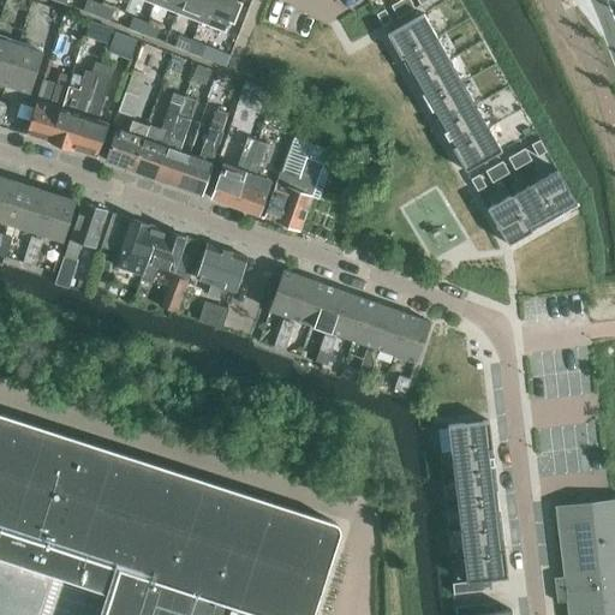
[(101,5),(88,0),(87,0),(83,11),(96,16),(101,5)]
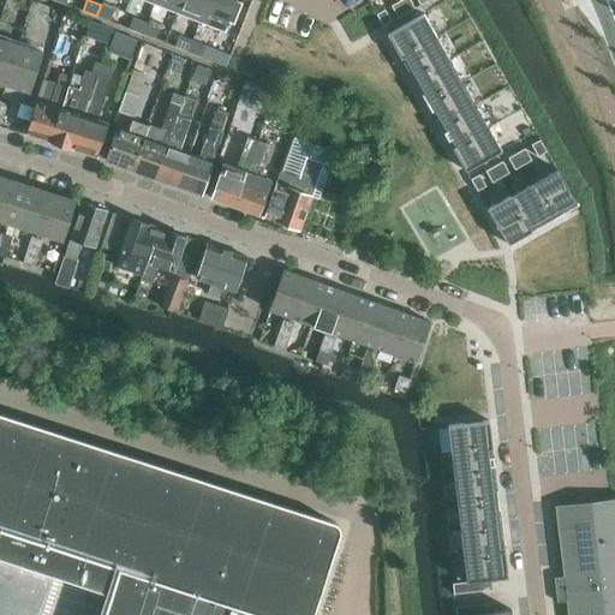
[(180,0),(155,0),(154,3),(177,11),(180,0)]
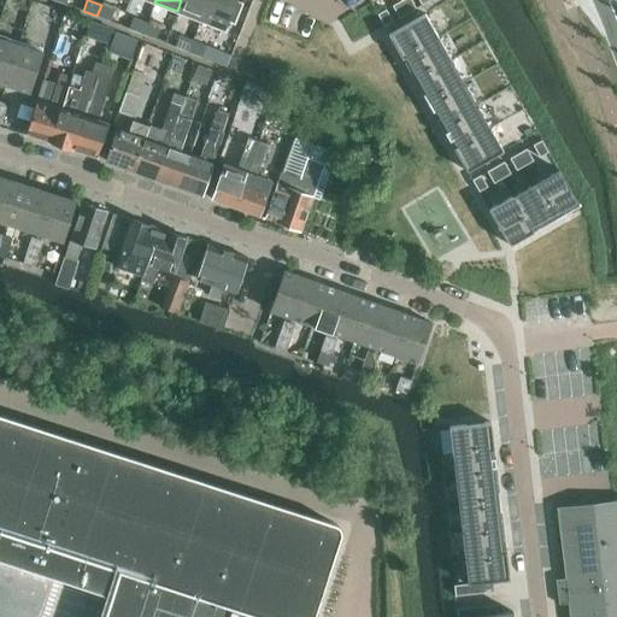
[(181,0),(177,11),(200,19),(207,0),(181,0)]
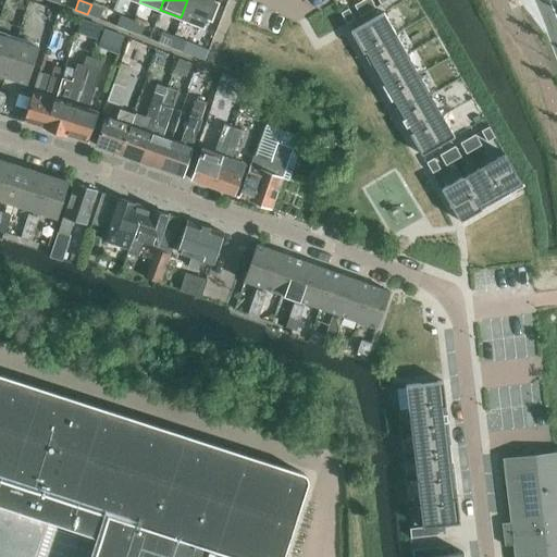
[(187,0),(181,17),(202,26),(212,0),(187,0)]
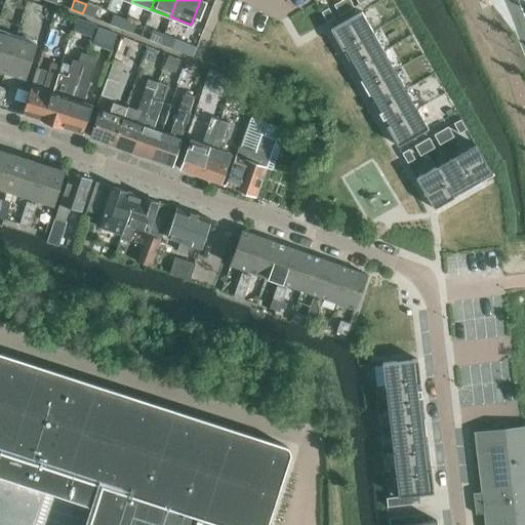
[(354,0),(349,0),(344,4),(348,10),(357,5),(354,0)]
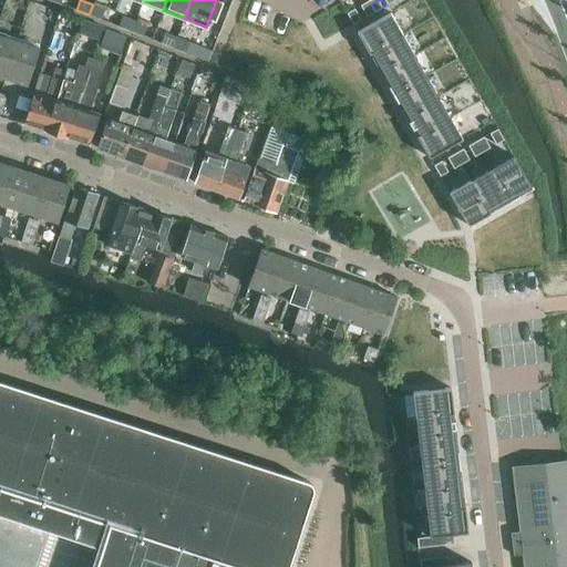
[(58,21),(60,8),(37,3),(34,17),(58,21)]
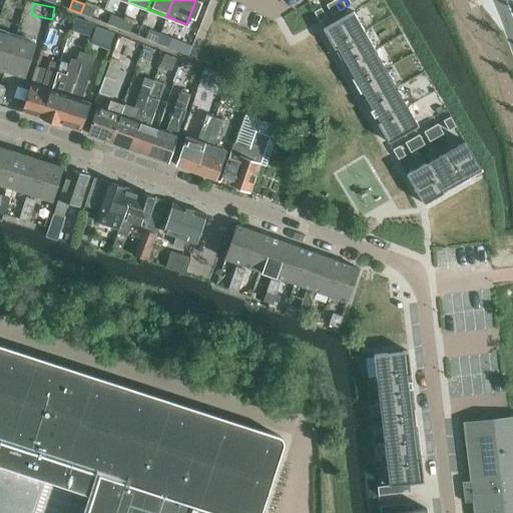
[(95,8),(84,4),(80,13),(91,18),(95,8)]
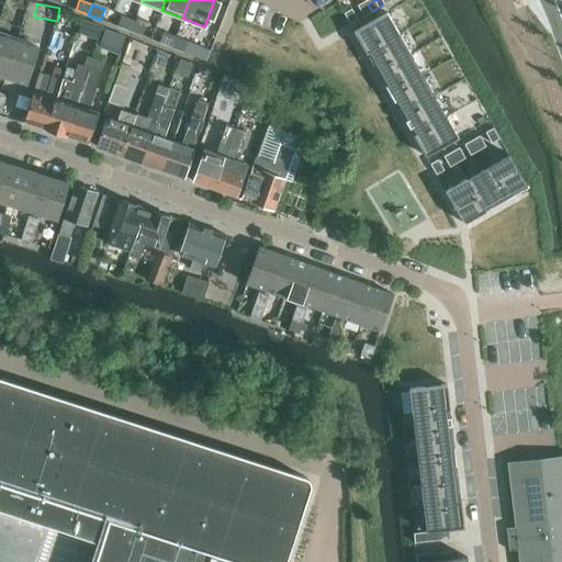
[(368,4),(357,10),(361,18),(372,11),(368,4)]
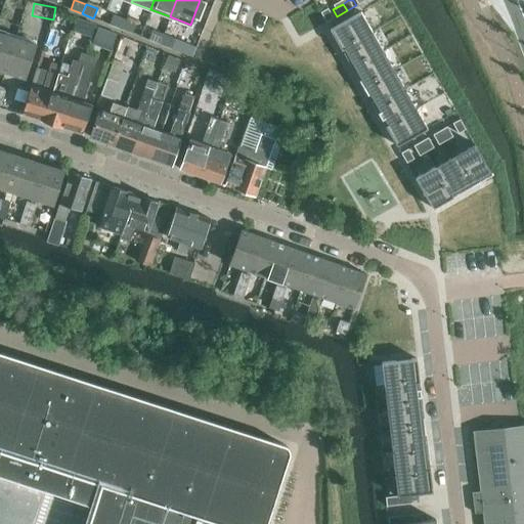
[(333,9),(323,14),(328,22),(337,16),(333,9)]
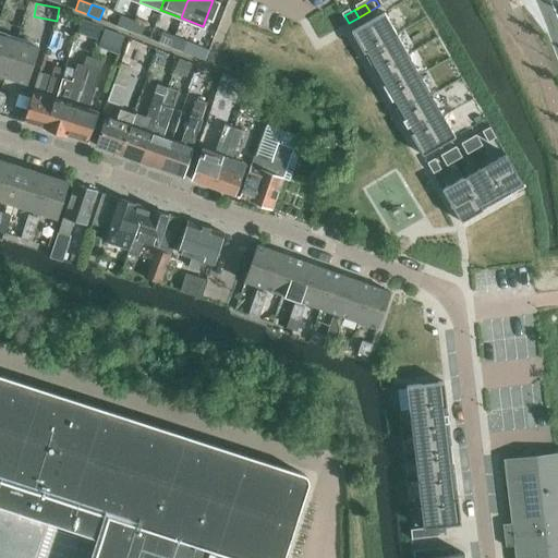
[(384,12),(351,31),(364,52),(397,34),(384,12)]
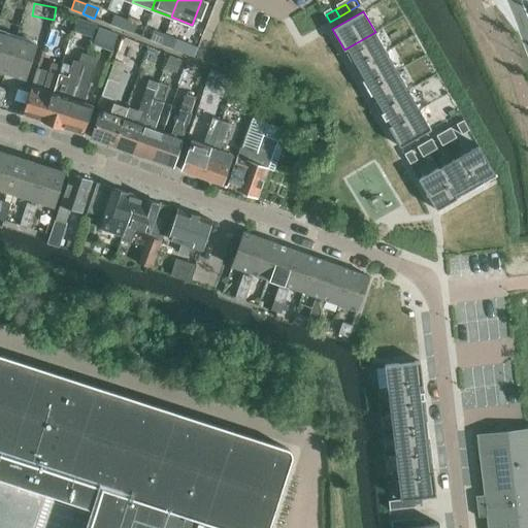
[(126,20),(114,14),(110,25),(122,29),(126,20)]
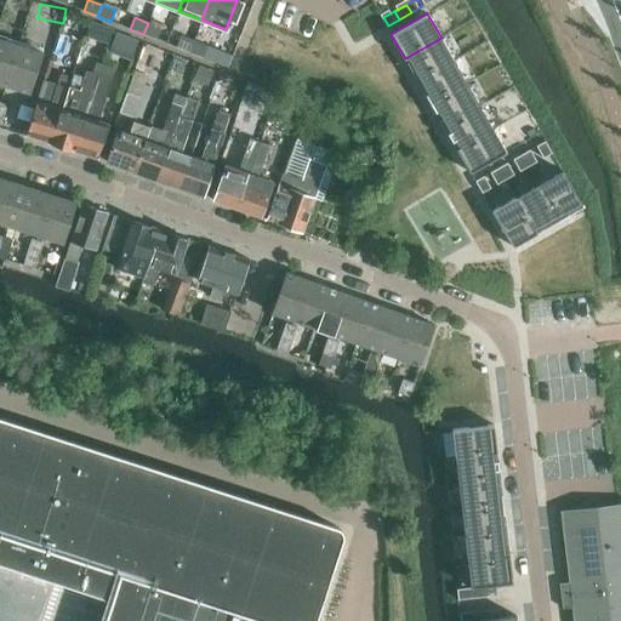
[(161,28),(148,23),(143,34),(157,39),(161,28)]
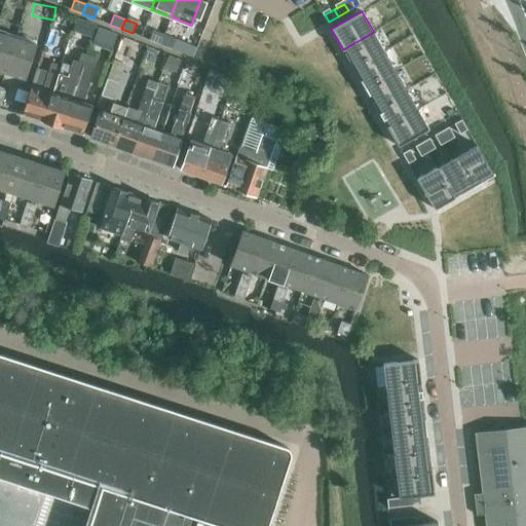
[(94,42),(113,49),(118,32),(100,26),(94,42)]
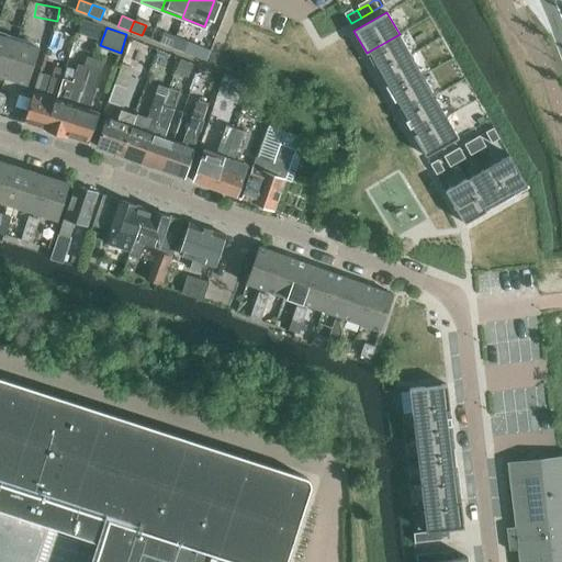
[(176,37),(164,32),(159,42),(171,47),(176,37)]
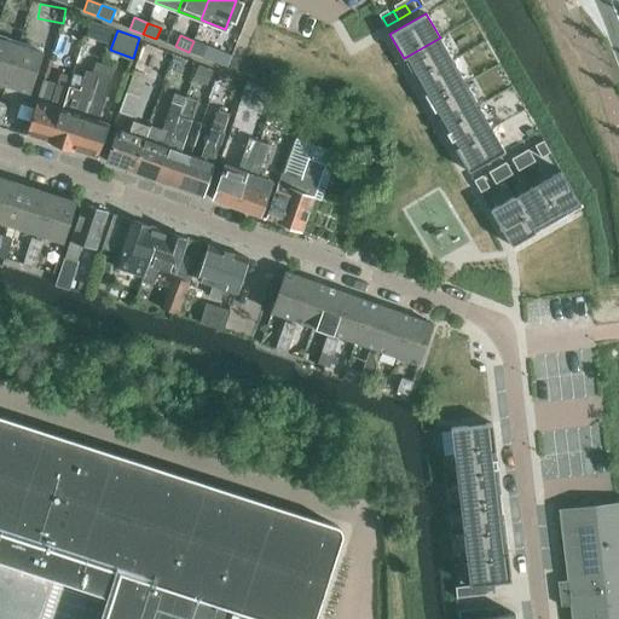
[(440,38),(404,58),(416,81),(453,59),(440,38)]
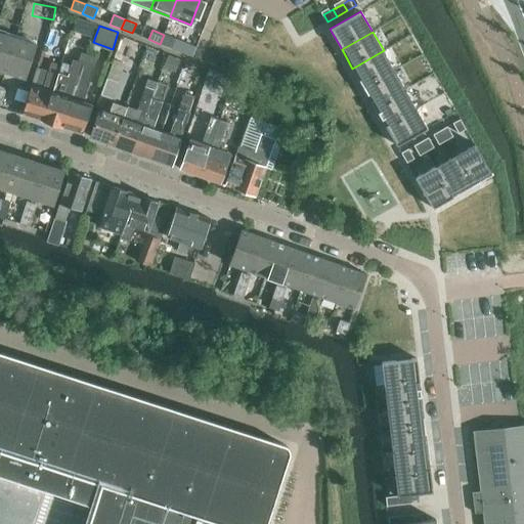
[(0,71),(4,73),(14,38),(0,33),(0,71)]
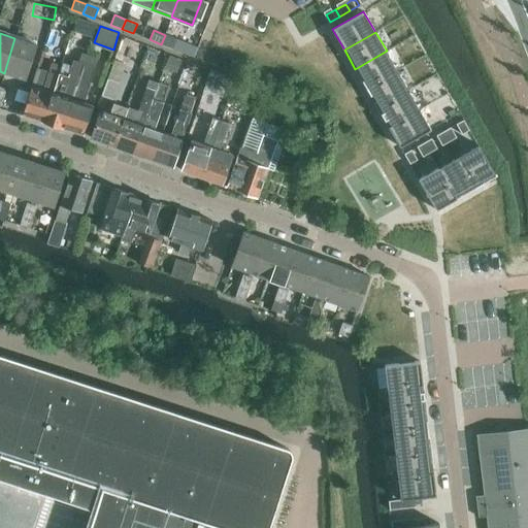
[(176,39),(165,35),(161,44),(172,48),(176,39)]
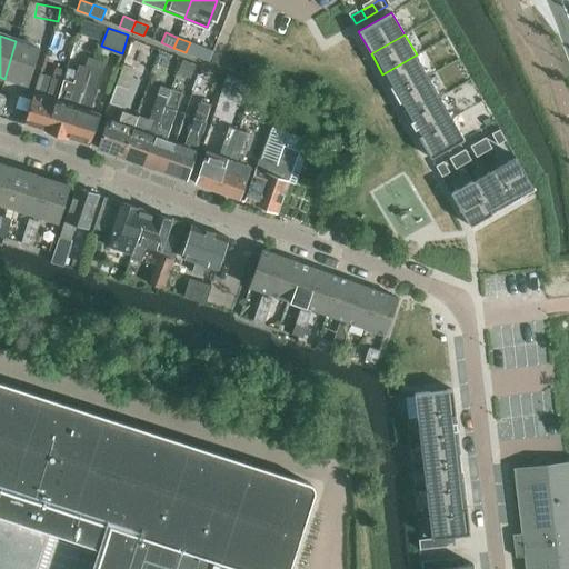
[(39,49),(16,41),(5,79),(27,86),(39,49)]
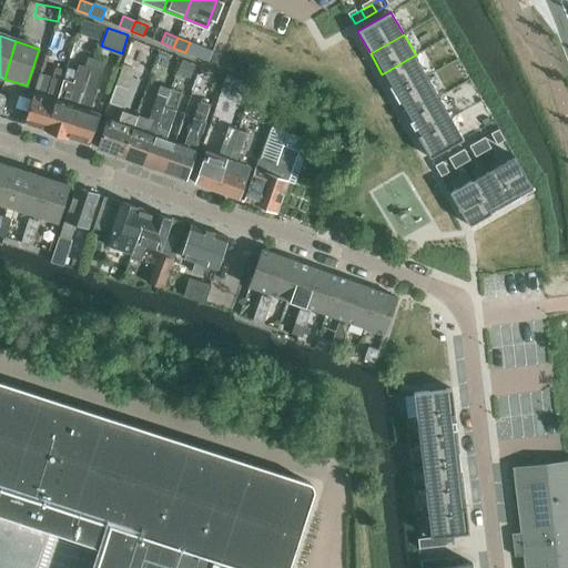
[(416,54),(382,74),(394,94),(427,75),(416,54)]
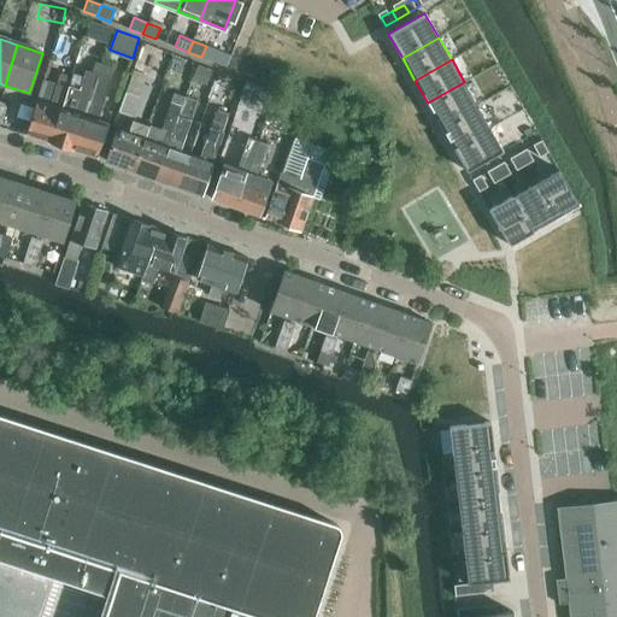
[(94,118),(104,89),(107,78),(109,80),(112,68),(97,63),(93,74),(95,75),(72,150),(97,157),(107,123),(94,118)]
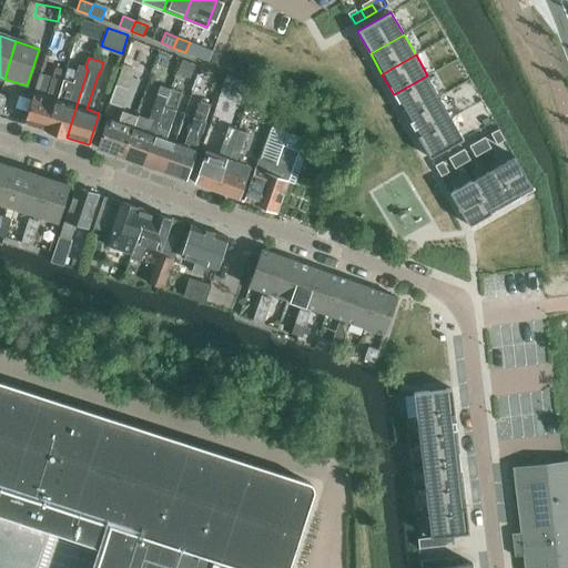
[(186,77),(191,64),(182,61),(178,73),(186,77)]
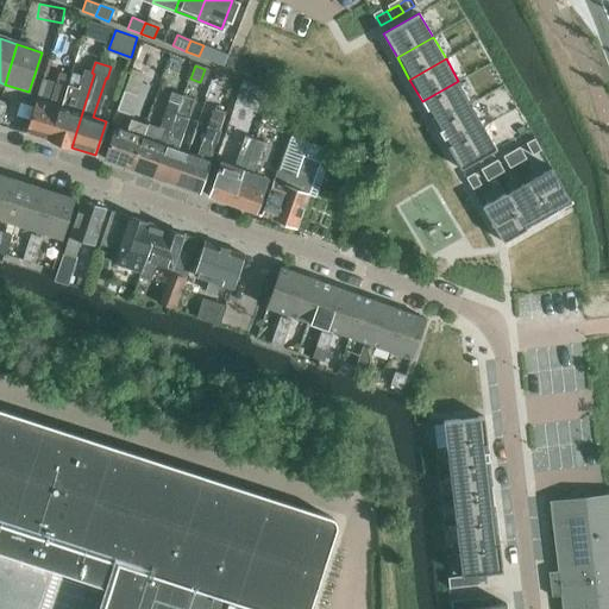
[(25,132),(49,139),(50,140),(60,106),(67,86),(71,73),(61,70),(50,104),(36,99),(25,132)]
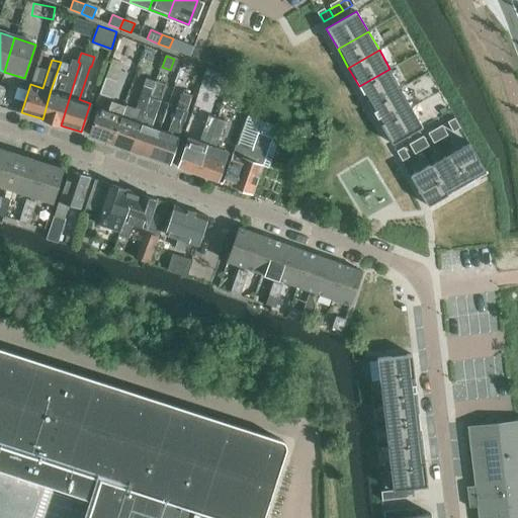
[(72,60),(67,76),(57,73),(51,90),(42,119),(61,125),(80,63),(78,62),(72,60)]
